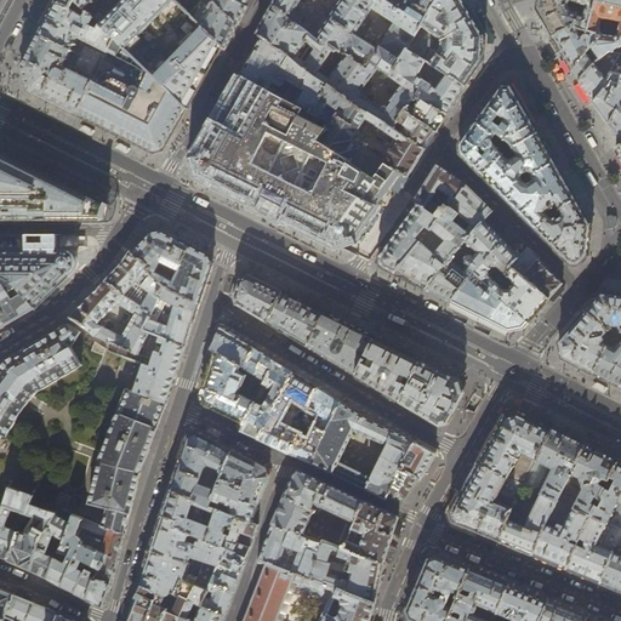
[(38,34),(70,50),(74,52),(101,66),(108,52),(114,39),(93,18),(74,0),(70,9),(55,3),(44,23),(41,27),(38,34)]
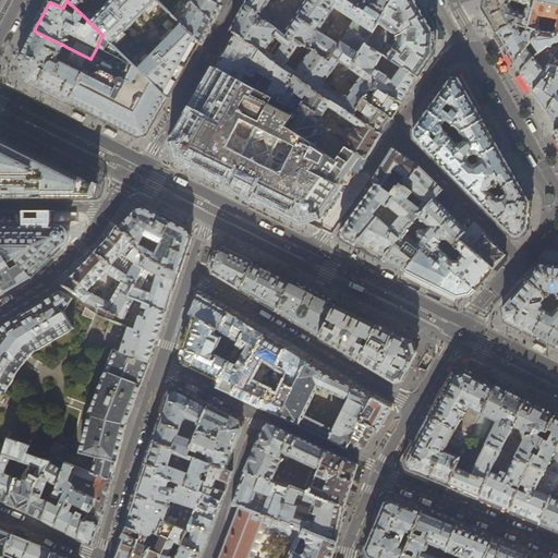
[(50,0),(49,2),(63,8),(67,0),(84,16),(98,0),(50,0)]
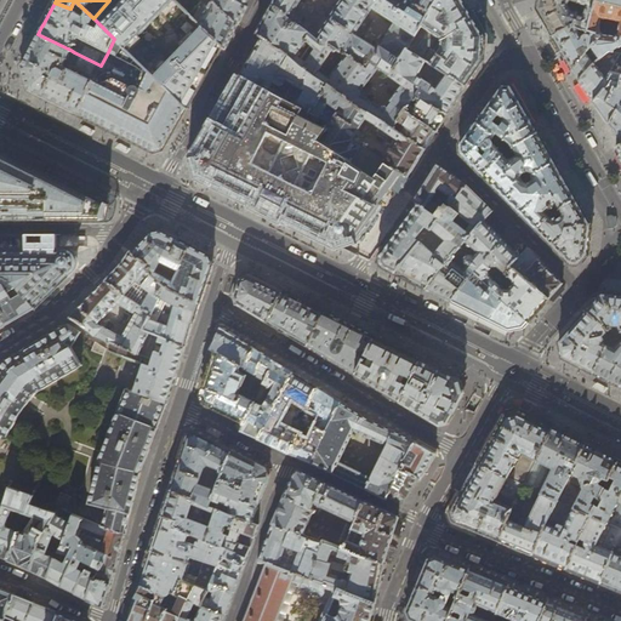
[(114,39),(121,46),(174,0),(109,0),(93,18),(114,39)]
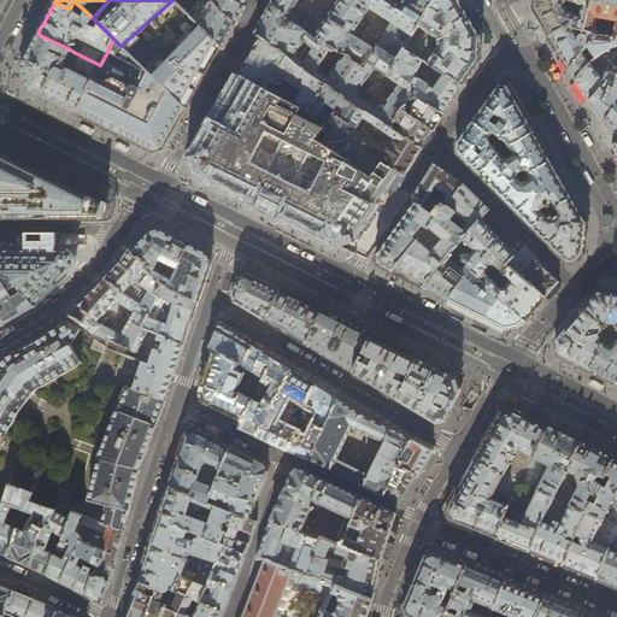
[(229,36),(235,25),(209,0),(201,0),(201,3),(189,16),(198,24),(219,47),(223,50),(229,36)]
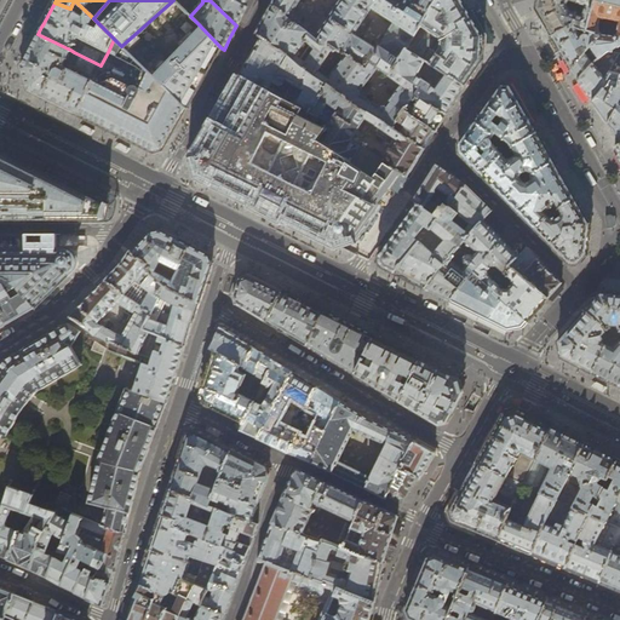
[(246,7),(245,6),(233,0),(210,0),(236,26),(240,17),(246,7)]
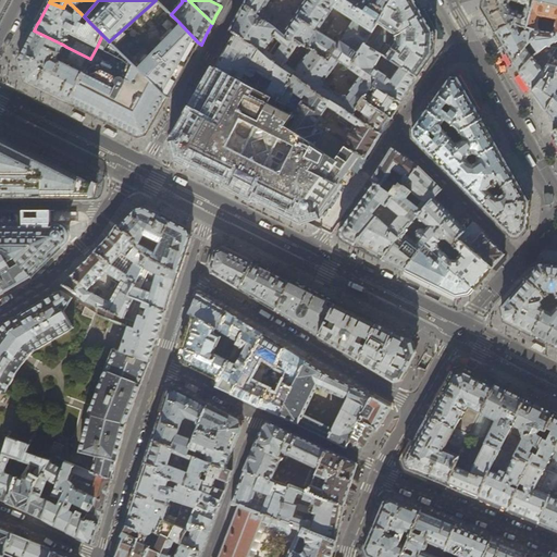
[(245,0),(230,31),(232,32),(234,33),(244,39),(244,40),(282,69),(299,41),(329,61),(332,56),(338,59),(338,61),(349,67),(364,45),(372,33),(353,21),(337,45),(318,32),(332,8),(332,7),(336,0),(245,0)]
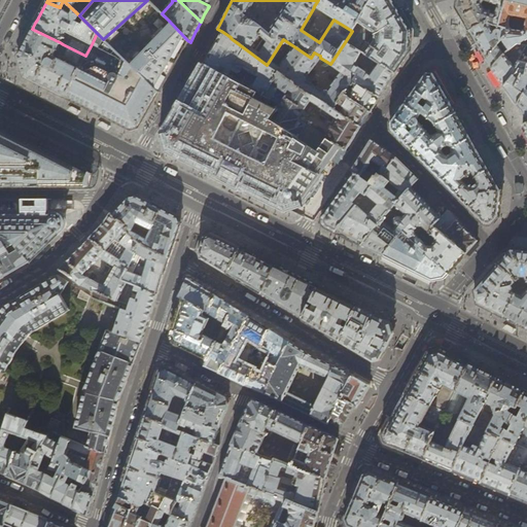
[(352,31),(364,9),(349,0),(318,0),(314,6),(314,7),(334,20),(352,31)]
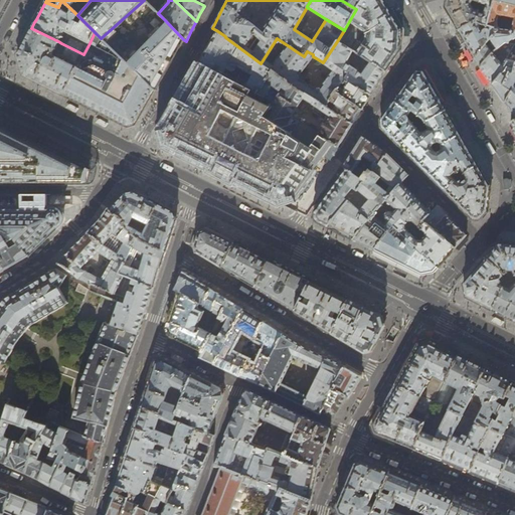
[(394,58),(399,51),(400,30),(387,8),(382,0),(362,0),(356,9),(344,30),(337,41),(352,51),(371,62),(384,70),(394,58)]
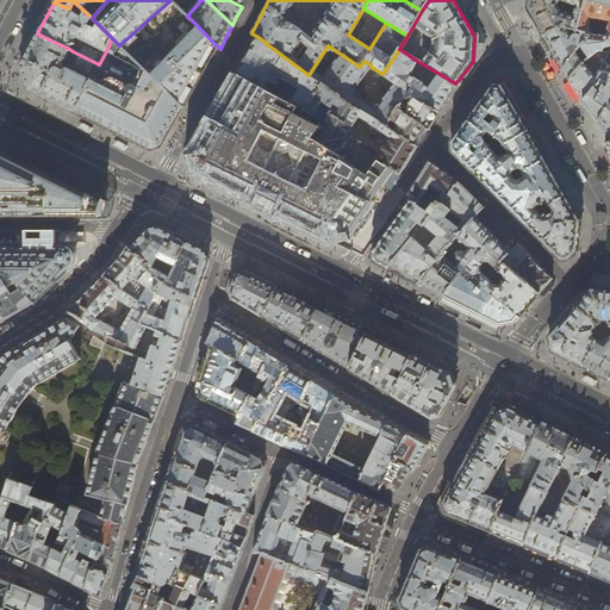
[(404,0),(422,11),(429,0),(404,0)]
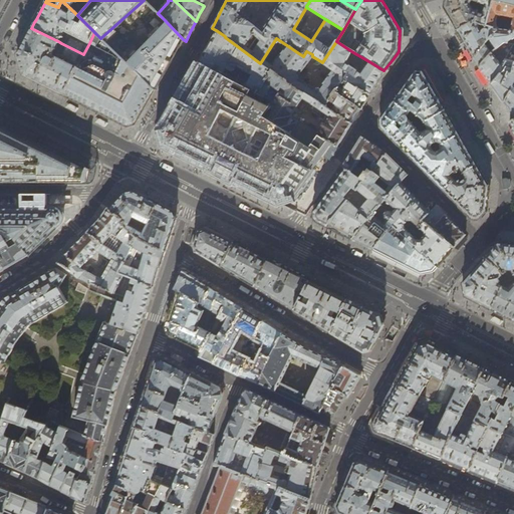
[(448,14),(458,30),(475,21),(480,3),(479,2),(479,0),(446,0),(445,8),(446,10),(448,14)]
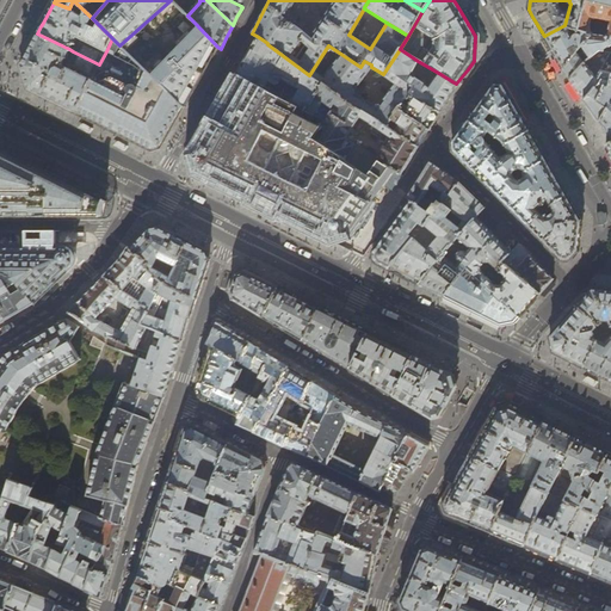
[(569,0),(569,2),(571,4),(565,25),(565,26),(578,31),(579,31),(586,0),(569,0)]
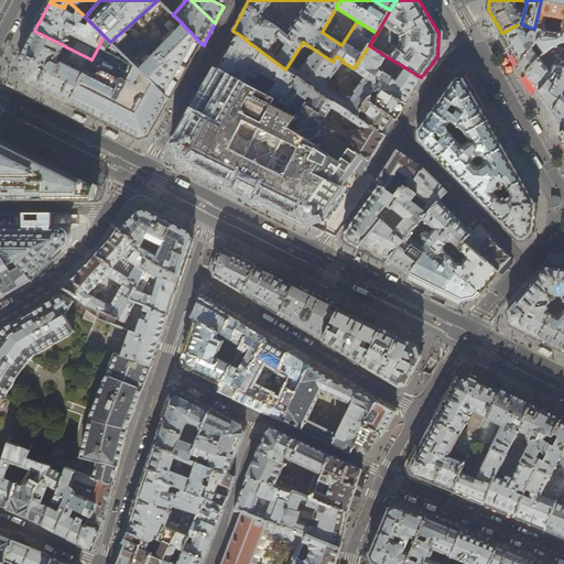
[(563,0),(541,0),(534,29),(545,32),(531,49),(539,57),(554,46),(563,50),(563,0)]
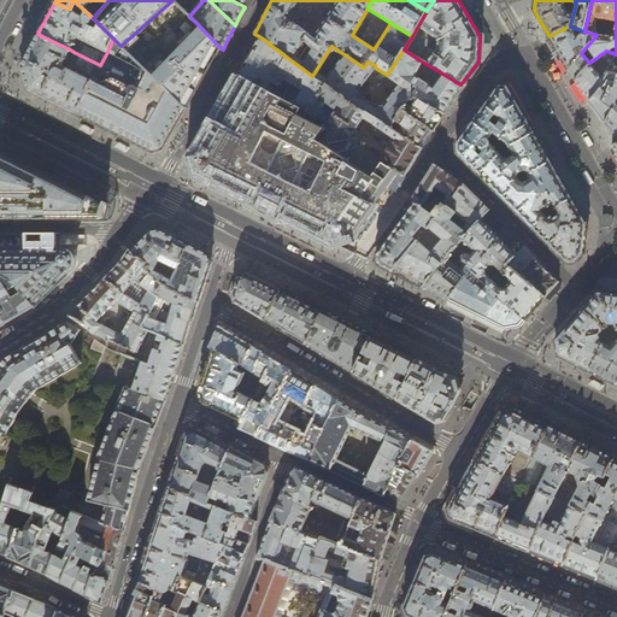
[(219,47),(198,24),(151,74),(186,107),(204,75),(219,48),(219,47)]
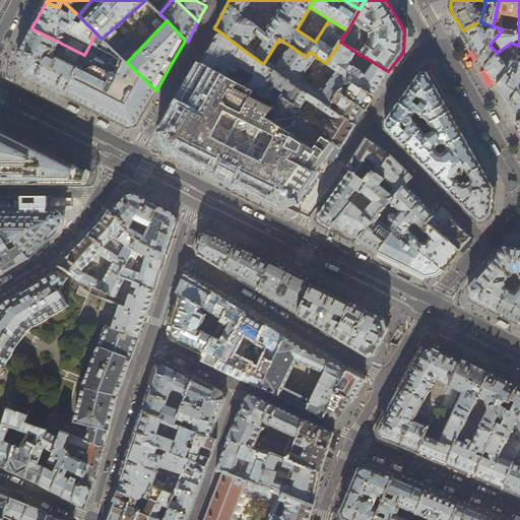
[(478,58),(479,60),(490,45),(503,29),(493,26),(492,26),(480,22),(480,21),(463,30),(468,41),(473,49),(472,50),(472,52),(475,58),(477,59),(478,58)]
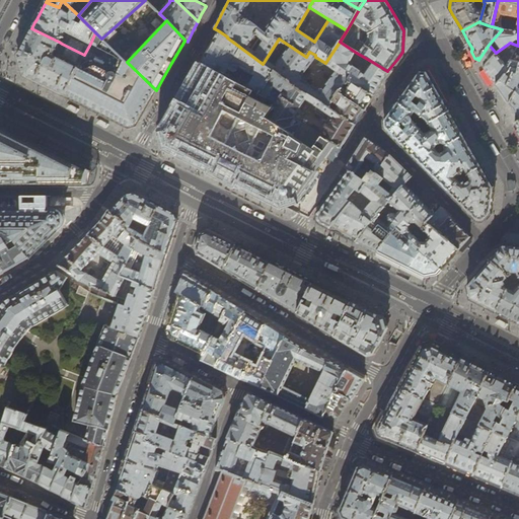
[(34,81),(63,96),(79,65),(84,55),(62,44),(57,54),(55,57),(53,56),(59,42),(31,28),(25,42),(17,57),(22,76),(34,81)]
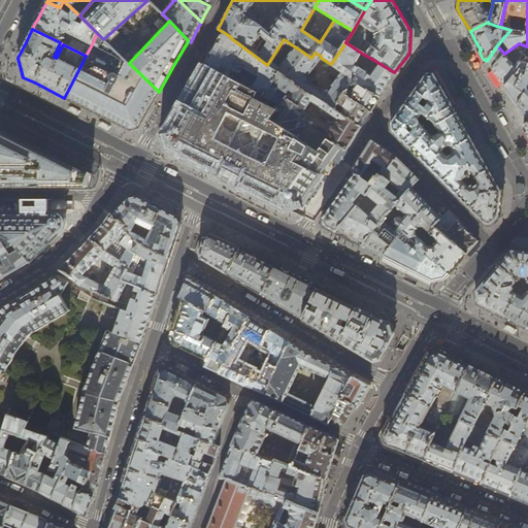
[(212,48),(203,64),(264,96),(278,72),(267,65),(231,38),(231,37),(222,31),(212,48)]
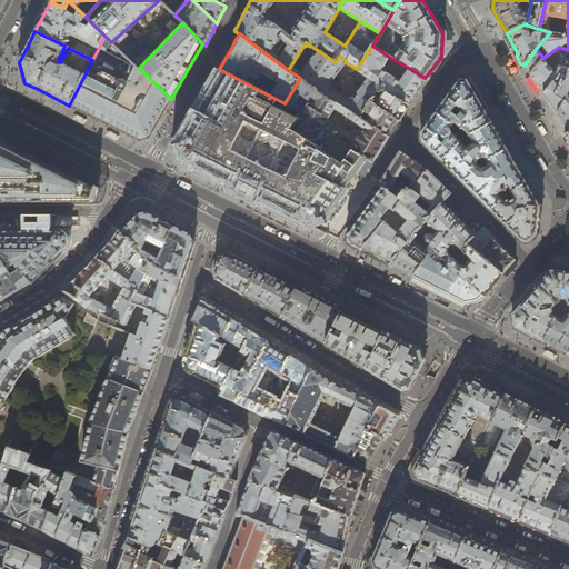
[(160,120),(171,99),(139,68),(111,42),(105,36),(99,48),(110,55),(106,63),(102,61),(99,67),(98,67),(93,68),(91,70),(89,72),(87,71),(69,106),(87,115),(122,132),(140,141),(149,138),(160,120)]
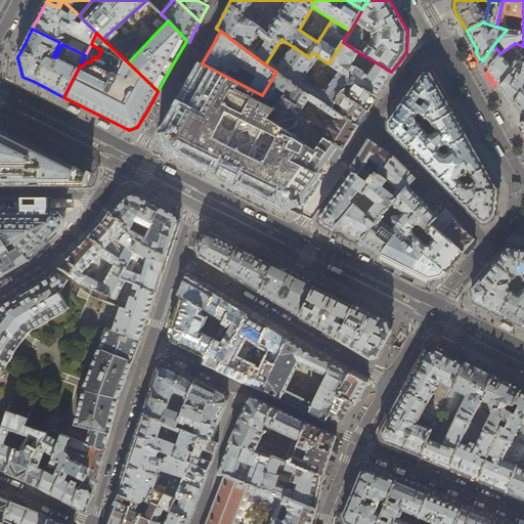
[(265,64),(276,72),(331,108),(341,94),(351,80),(377,96),(384,84),(391,72),(378,63),(367,76),(351,64),(358,52),(343,42),(329,63),(339,71),(328,88),(320,90),(307,82),(305,76),(318,57),(318,55),(312,52),(309,57),(281,39),(265,64)]
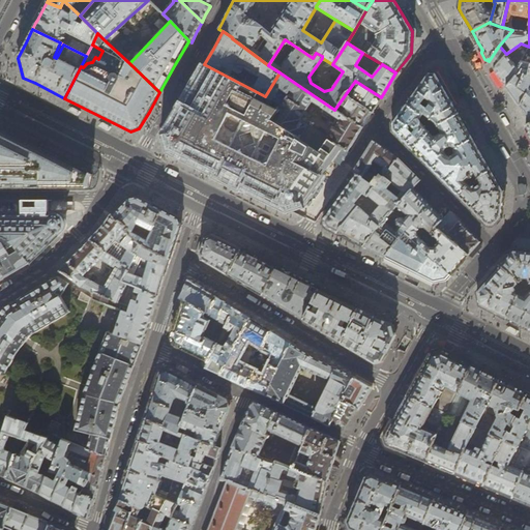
[(498,76),(507,88),(521,74),(525,76),(528,77),(529,69),(529,64),(522,62),(529,47),(521,43),(506,54),(494,69),(498,76)]
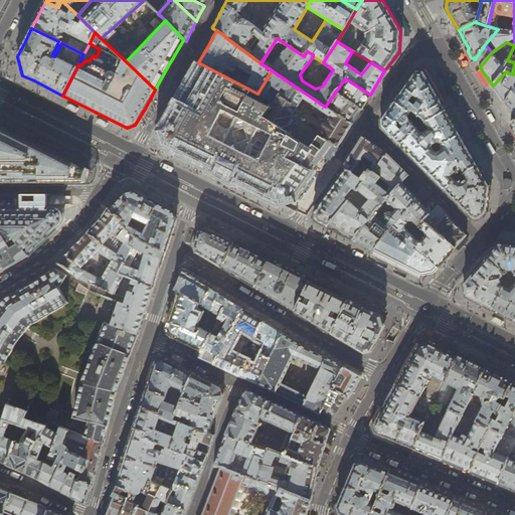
[(477,63),(480,67),(492,52),(485,44),(475,59),(474,60),(477,63)]
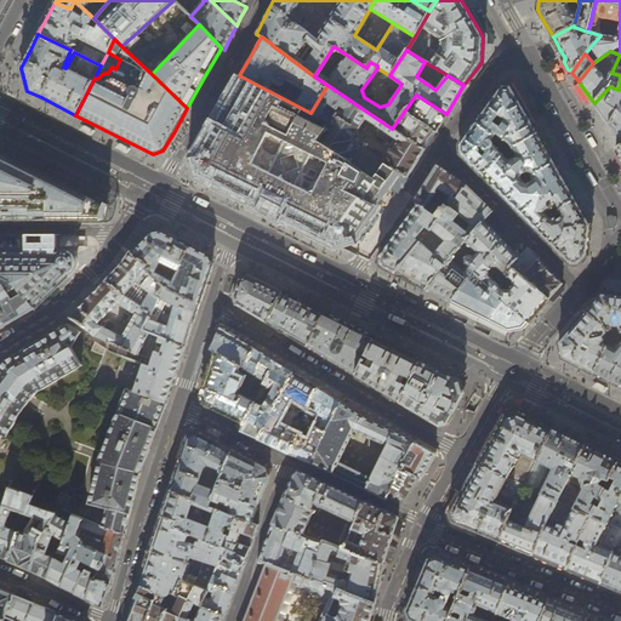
[(388,192),(402,174),(385,163),(374,177),(351,163),(351,161),(319,141),(330,124),(311,113),(239,75),(226,101),(222,107),(198,151),(193,158),(199,177),(223,188),(263,209),(319,237),(335,245),(355,239),(388,192)]
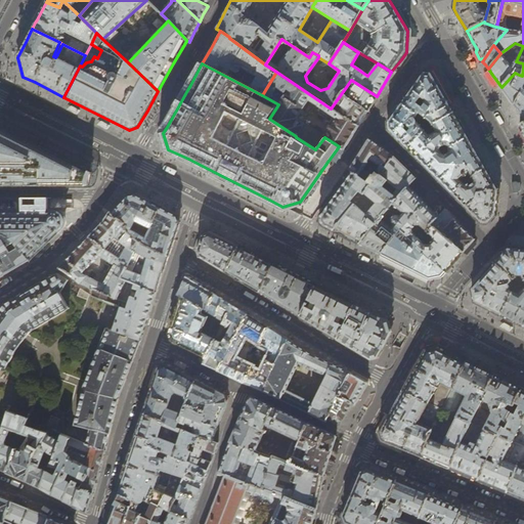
[(515,106),(523,118),(523,69),(522,76),(519,75),(513,88),(520,93),(514,104),(515,106)]
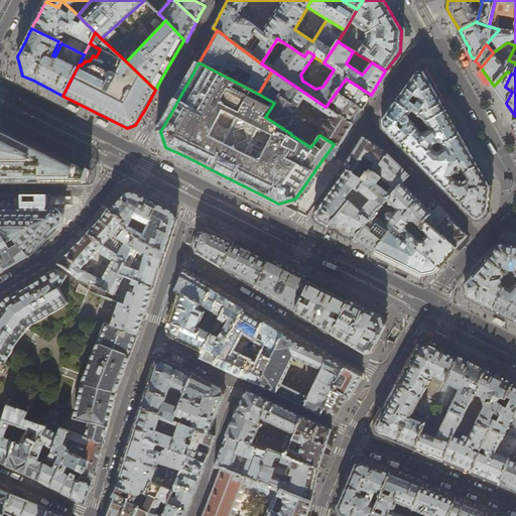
[(345,137),(353,124),(326,107),(272,71),(258,94),(274,103),(265,117),(291,134),(291,135),(310,147),(319,135),(334,144),(336,146),(339,148),(345,137)]
